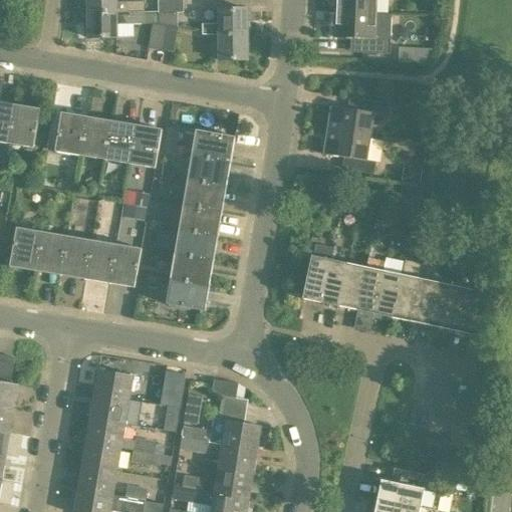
[(85,0),(86,12),(157,12),(157,10),(156,11),(142,11),(142,0),(114,0),(85,0)]
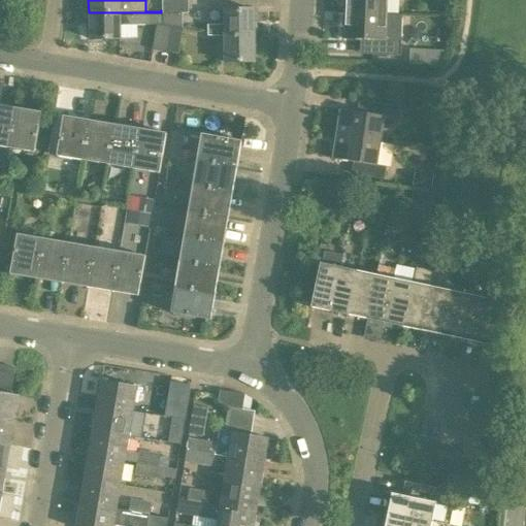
[(161,24),(168,25),(182,27),(179,11),(186,11),(186,0),(160,0),(160,11),(161,10),(161,12),(161,24)]
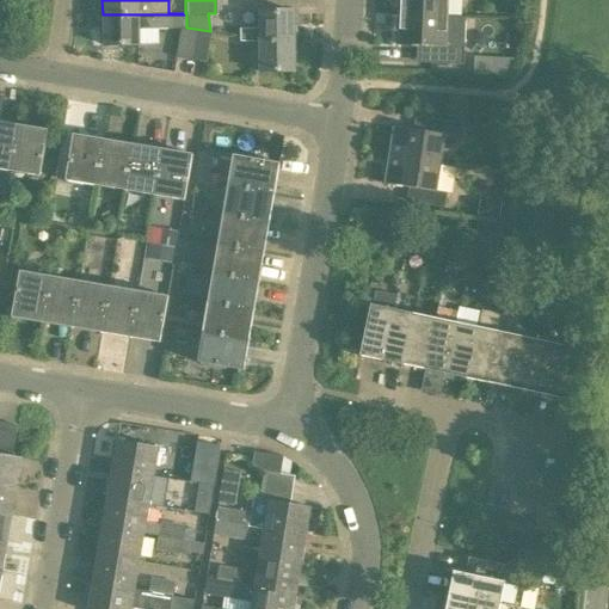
[(399,0),(399,14),(446,16),(446,0),(399,0)]
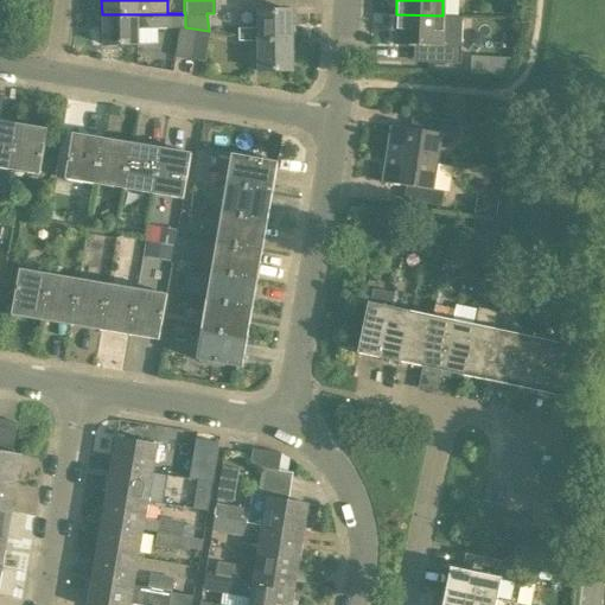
[(256,39),(256,40),(291,40),(291,10),(255,11),(256,26),(236,26),(236,39),(256,39)]
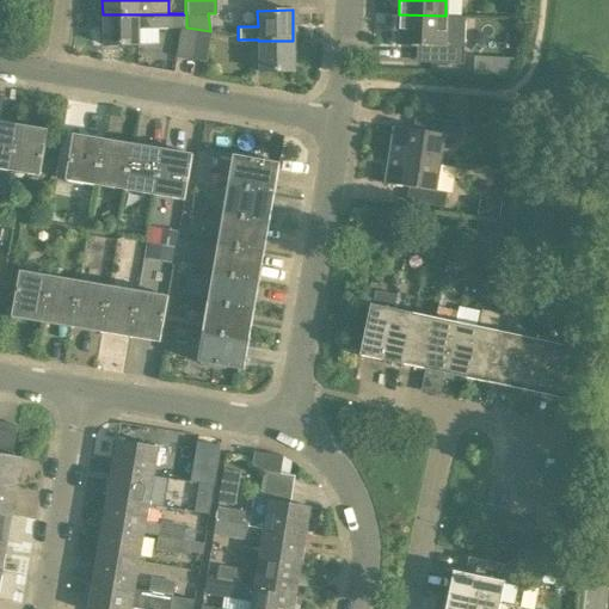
[(136,28),(179,26),(186,28),(186,14),(103,14),(103,44),(136,44),(136,28)]
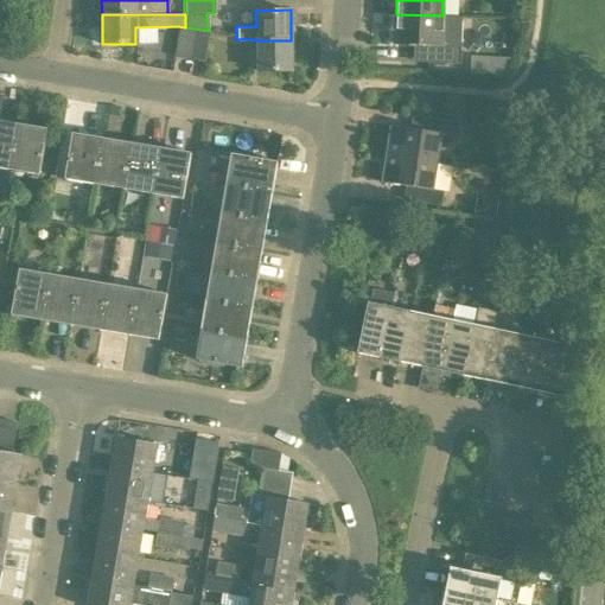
[(396,14),(395,45),(411,45),(426,45),(425,61),(458,62),(459,38),(460,17),(443,16),(396,14)]
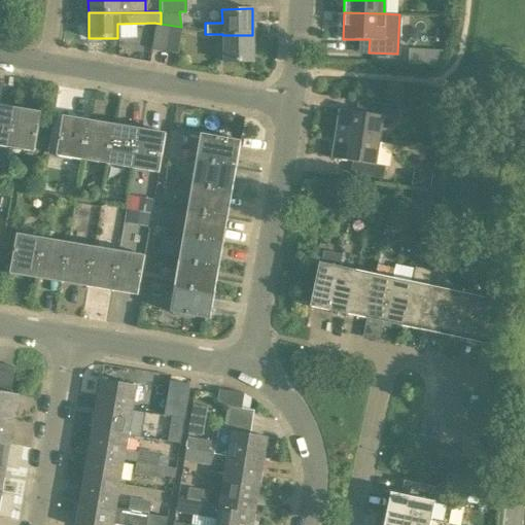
[(150,48),(164,50),(168,25),(161,24),(154,23),(150,48)]
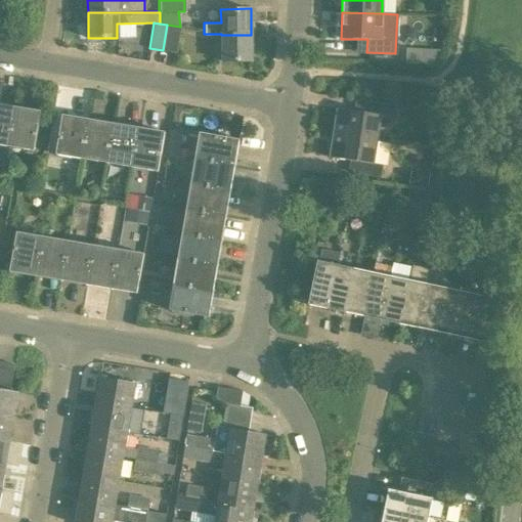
[(167,25),(163,50),(175,53),(180,27),(167,25)]
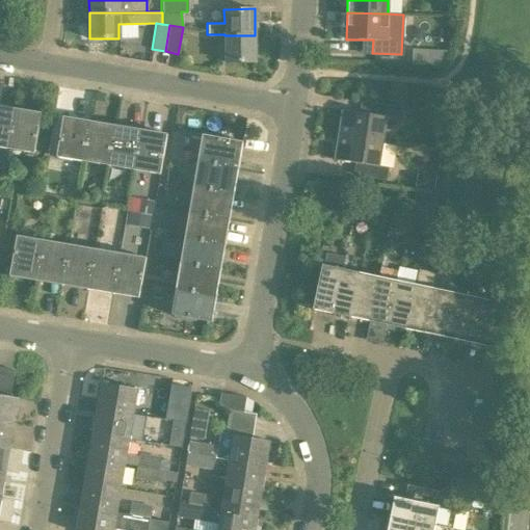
[(255,35),(224,35),(224,61),(255,61),(255,35)]
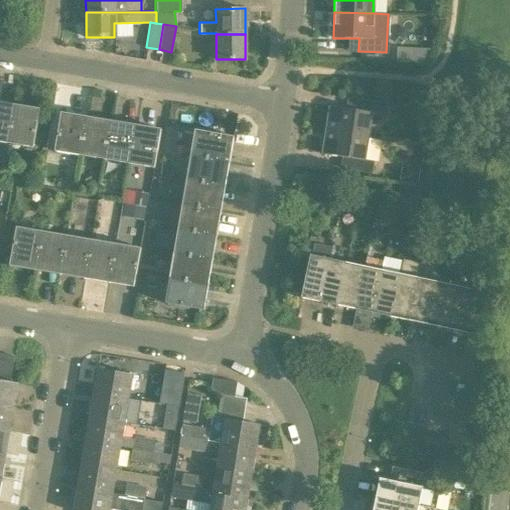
[(416,47),(415,61),(428,62),(428,60),(428,55),(428,48),(416,47)]
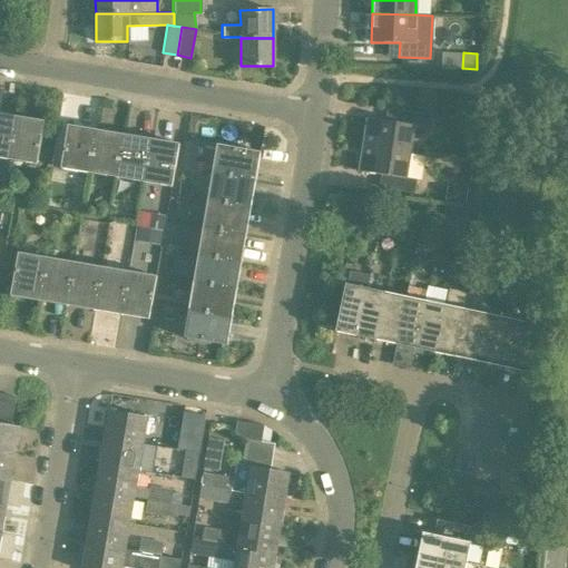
[(369,118),(363,145),(410,153),(413,138),(414,129),(427,131),(430,129),(433,115),(404,109),(402,124),(387,121),(369,118)]
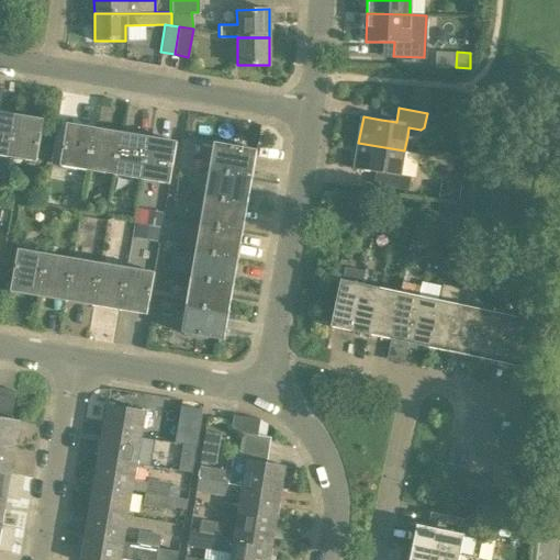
[(0,154),(7,156),(14,114),(0,111),(0,154)]
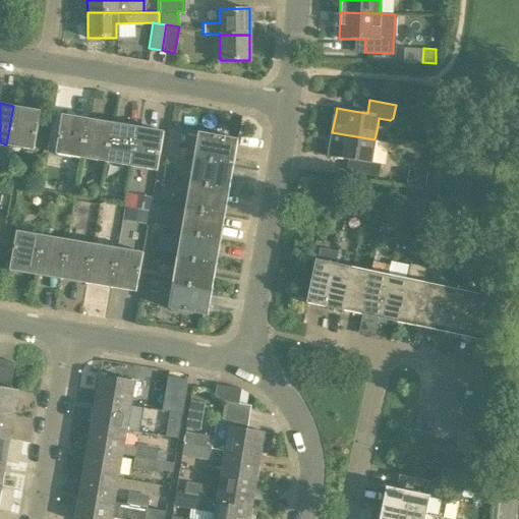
[(13,106),(6,145),(33,149),(39,110),(13,106)]
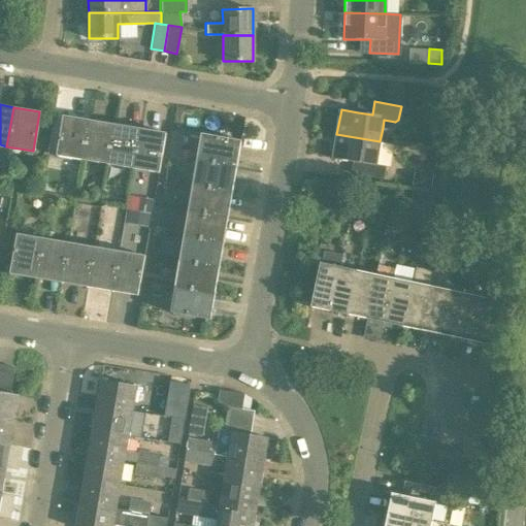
[(55,155),(80,159),(87,119),(62,114),(55,155)]
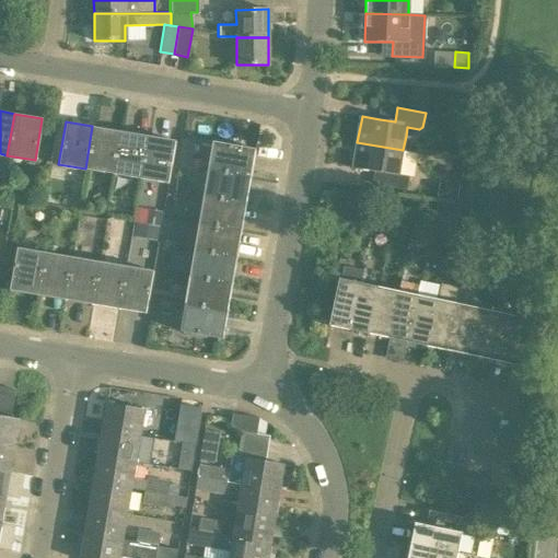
[(85,169),(112,173),(118,131),(92,126),(85,169)]
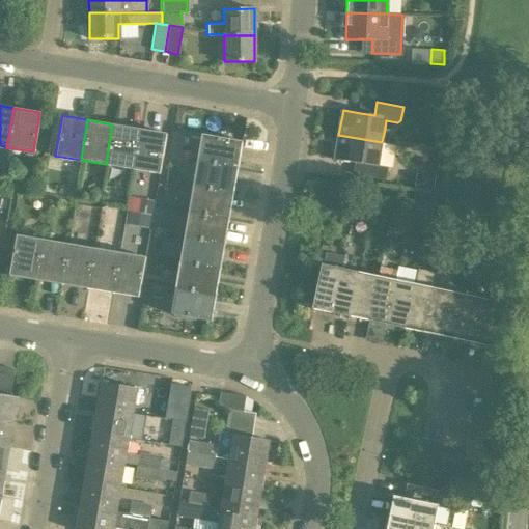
[(106,164),(131,169),(138,129),(112,124),(106,164)]
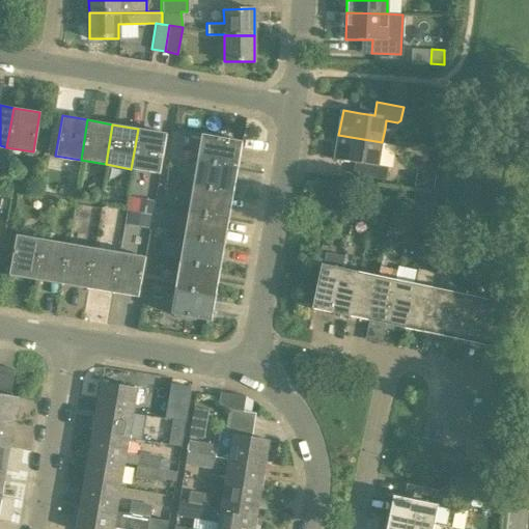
[(138,129),(131,169),(159,173),(165,133),(138,129)]
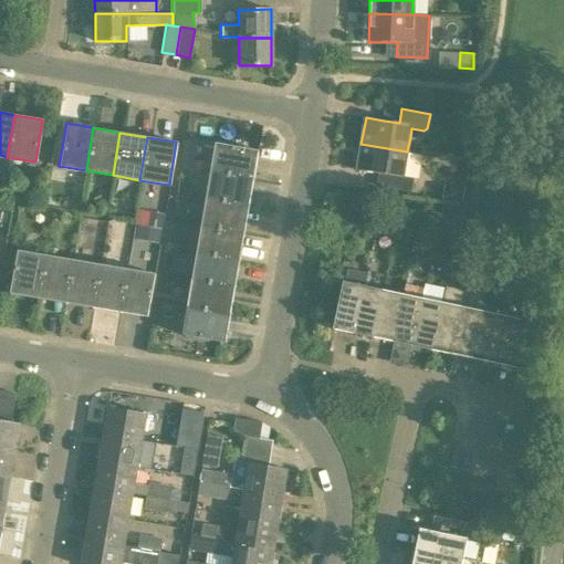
[(215,143),(210,170),(252,177),(257,150),(215,143)]
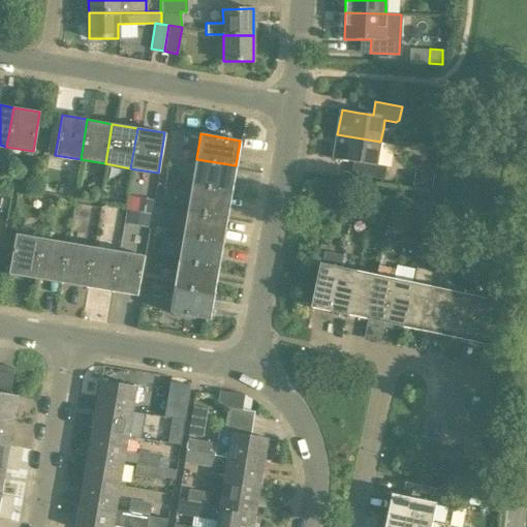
[(337,134),(333,159),(351,162),(367,164),(365,176),(382,178),(384,165),(377,163),(380,142),(337,134)]
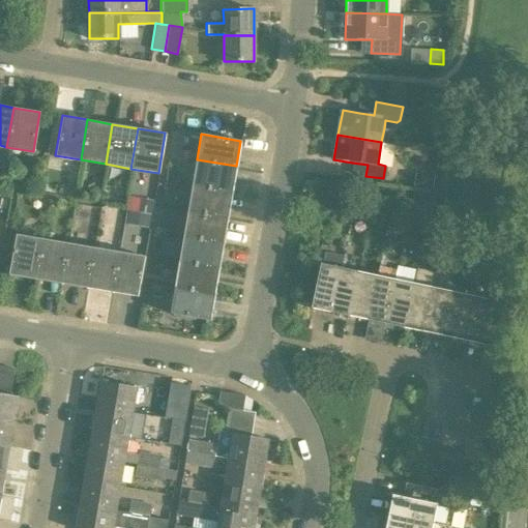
[(177,155),(179,138),(170,136),(168,154),(177,155)]
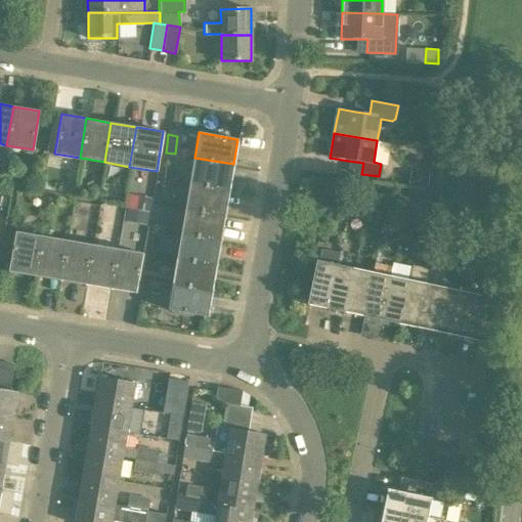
[(194,158),(190,182),(229,189),(233,164),(194,158)]
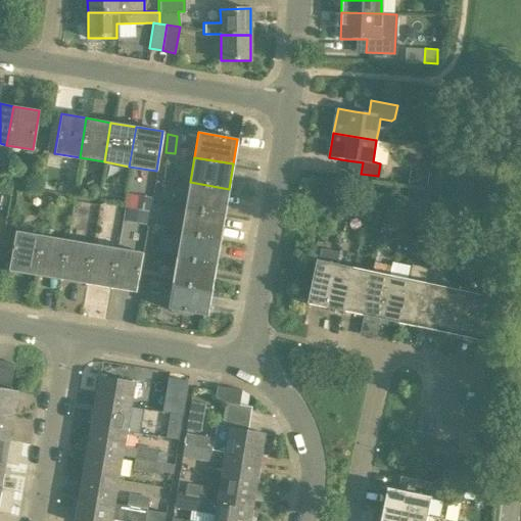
[(190,182),(185,207),(225,214),(229,189),(190,182)]
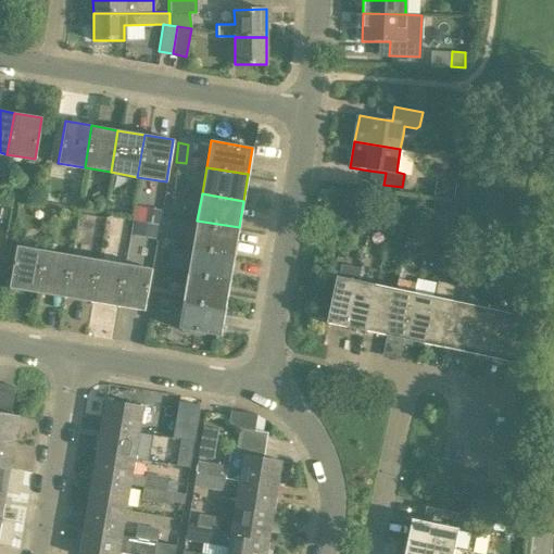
[(162,221),(164,208),(139,202),(137,216),(162,221)]
